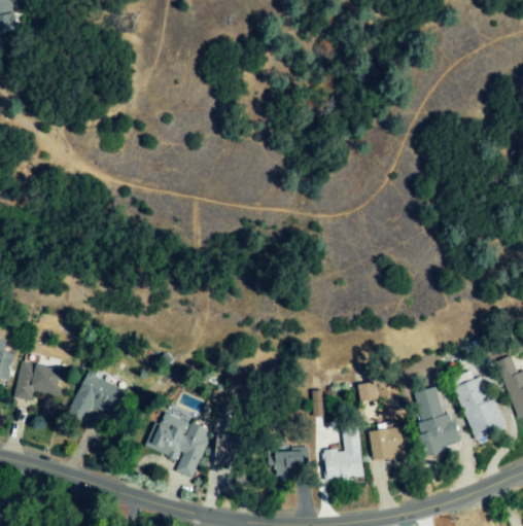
[(0,0),(0,32),(18,30),(12,0),(0,0)]
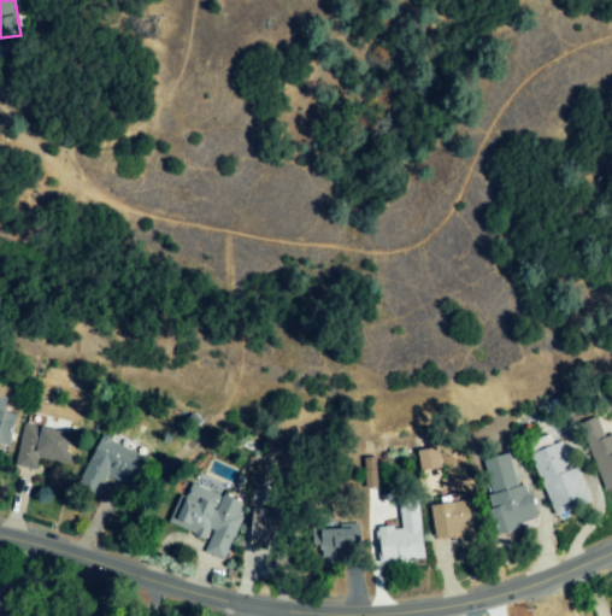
[(16,412),(7,411),(12,385),(0,382),(0,444),(11,446),(16,412)]
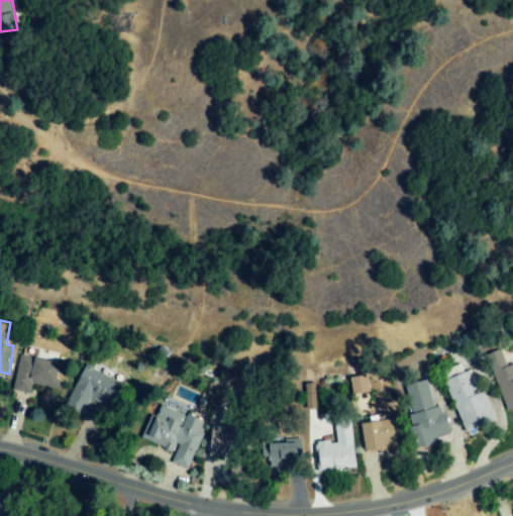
[(488,352),(503,406),(512,403),(512,365),(507,366),(502,349),(488,352)]
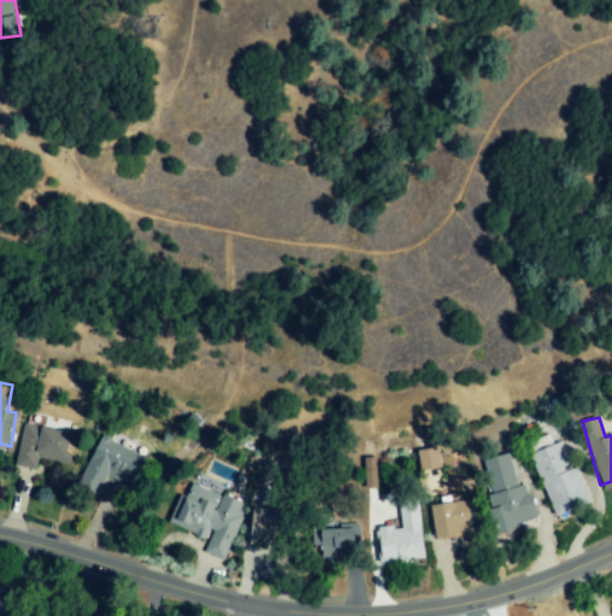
[(72,433),(25,423),(17,465),(37,470),(40,458),(66,463),(72,433)]
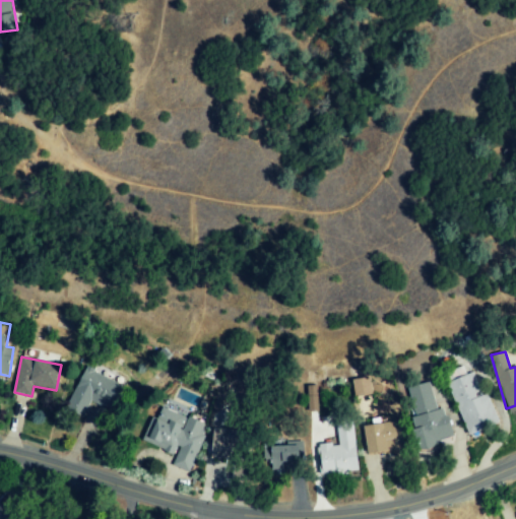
[(124,383),(84,367),(67,410),(84,417),(91,400),(113,409),(124,383)]
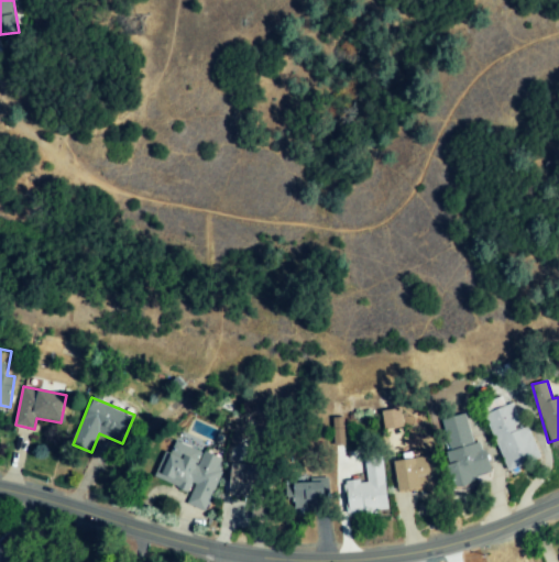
[(540,458),(527,425),(523,427),(513,403),(485,414),(507,471),(540,458)]
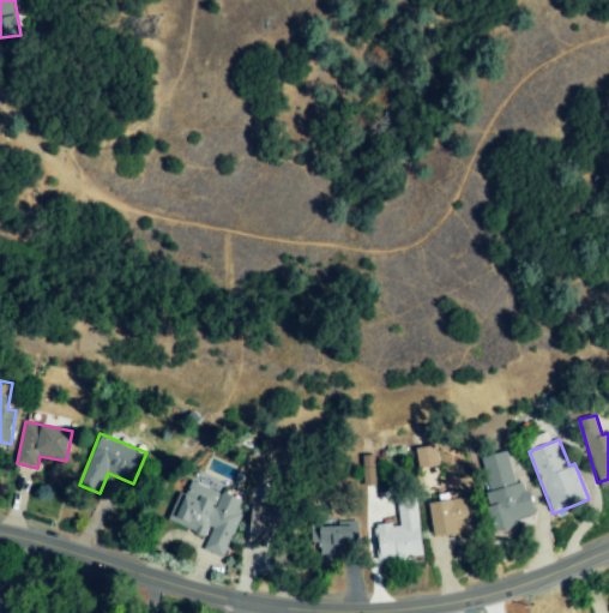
[(420,469),(442,463),(438,444),(416,449),(420,469)]
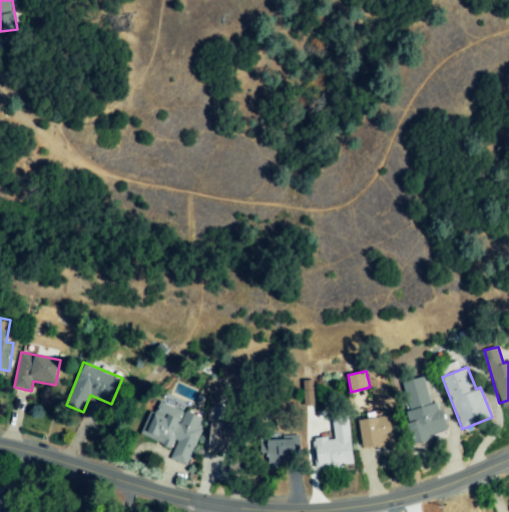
[(403,382),(410,411),(407,412),(414,441),(448,433),(440,401),(432,403),(425,376),(403,382)]
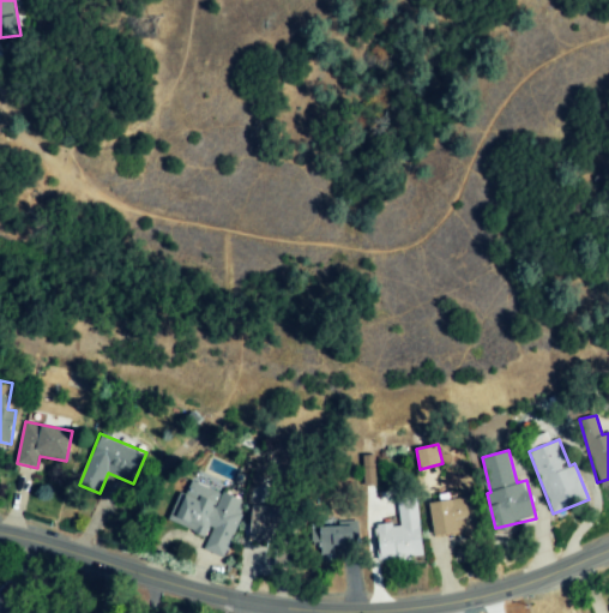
[(379,486),(377,455),(363,455),(366,486),(379,486)]
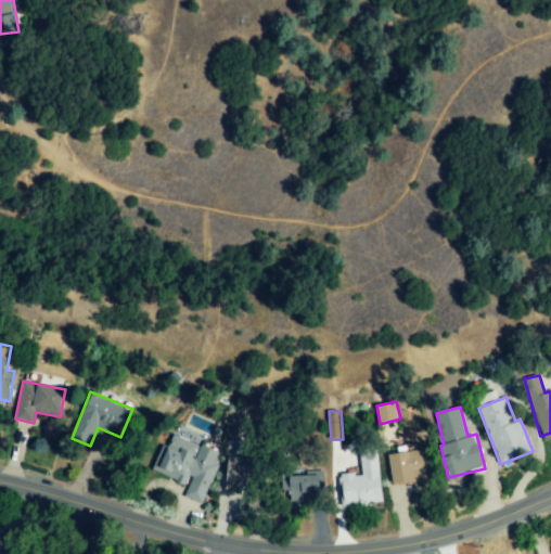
[(153,472),(190,485),(186,497),(206,504),(221,461),(218,460),(221,451),(174,435),(168,449),(162,447),(153,472)]
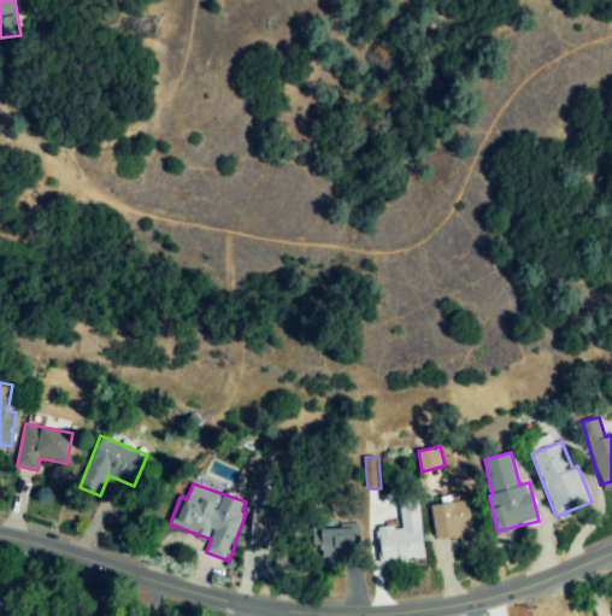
[(380,563),(425,559),(422,498),(401,499),(402,526),(377,527),(380,563)]
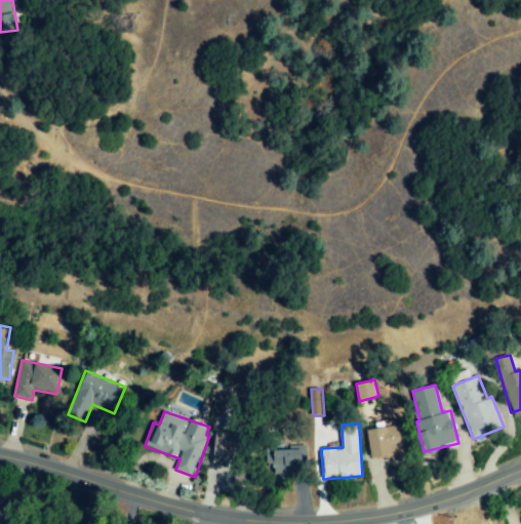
[(370,458),(406,453),(401,425),(366,430),(370,458)]
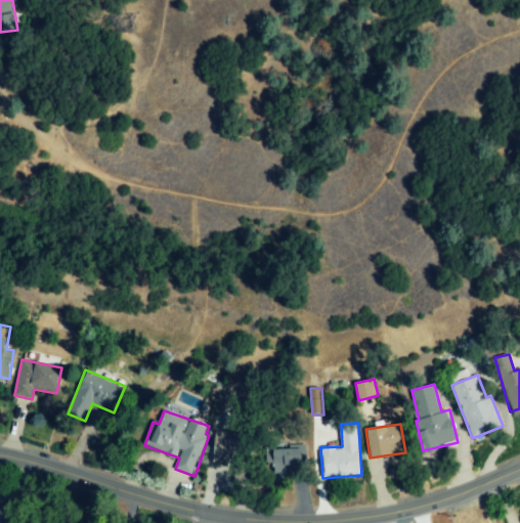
[(235,464),(234,483),(248,484),(249,462),(237,461),(239,448),(213,446),(212,463),(235,464)]
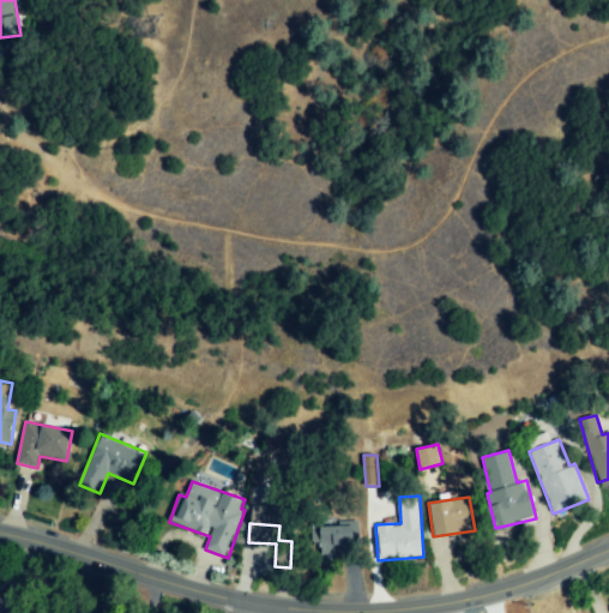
[(359,524),(319,526),(320,563),(336,563),(335,547),(359,546),(359,524)]
